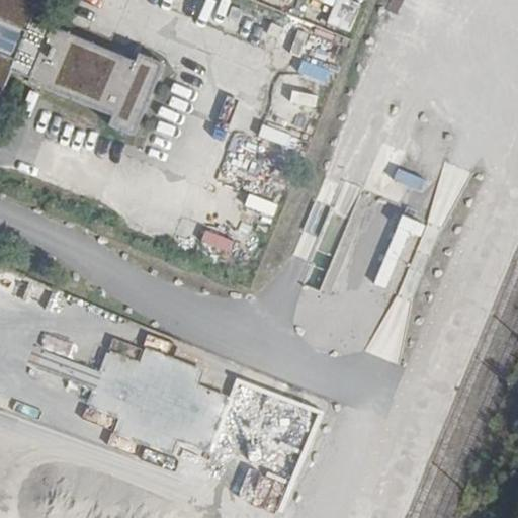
[(44,0),(0,0),(0,111),(12,81),(135,131),(159,71),(35,21),(44,0)]
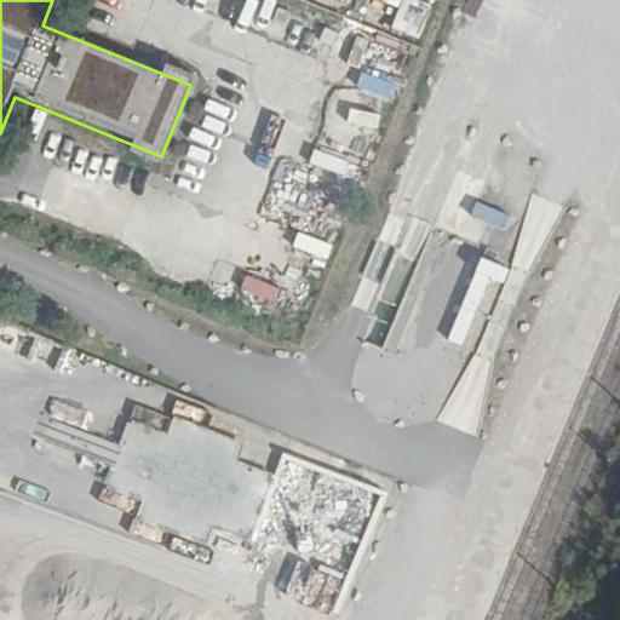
[(422,38),(429,1),(423,0),(396,0),(391,32),(422,38)]
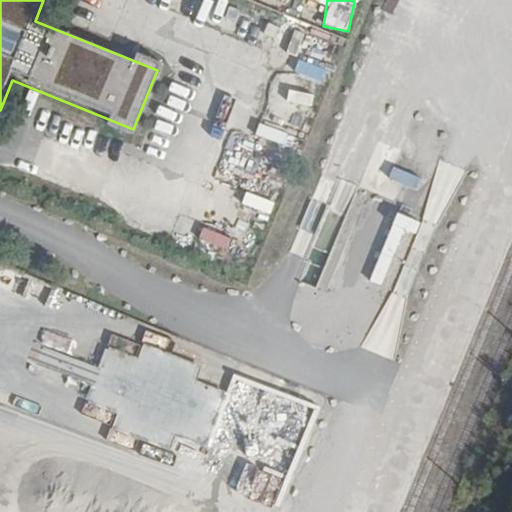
[(391,166),(387,177),(416,188),(420,176),(391,166)]
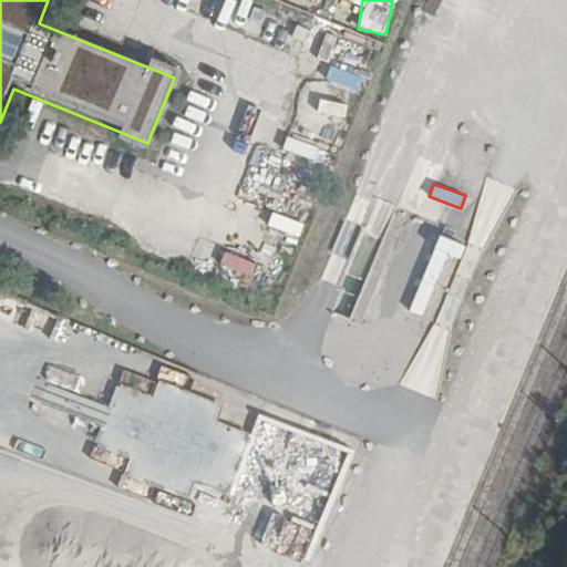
[(237,234),(228,245),(248,261),(257,251),(237,234)]
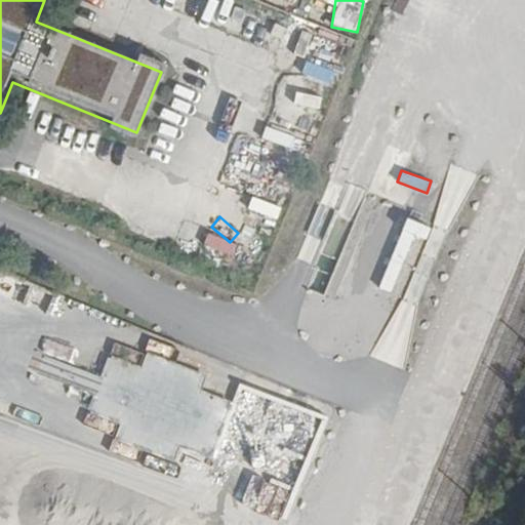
[(400,296),(429,228),(405,217),(376,286),(400,296)]
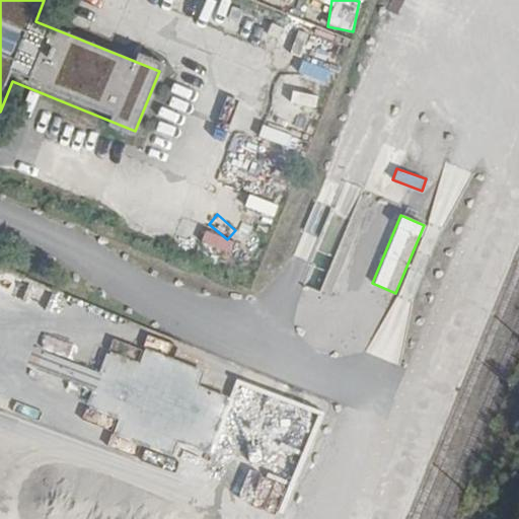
[(200,244),(228,253),(233,239),(204,230),(200,244)]
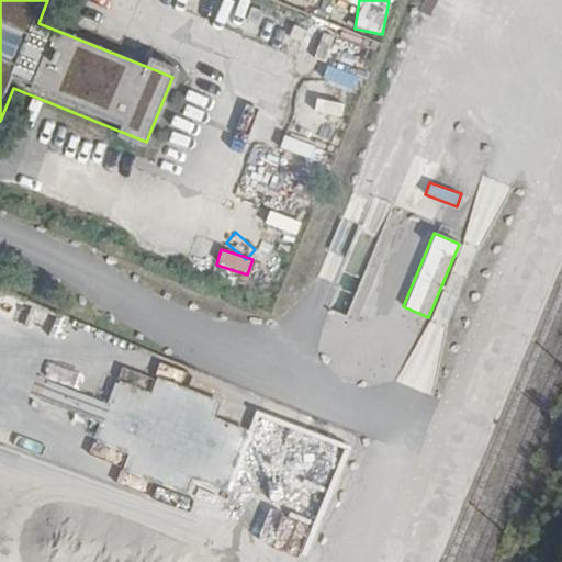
[(80,388),(86,371),(57,361),(52,378),(80,388)]
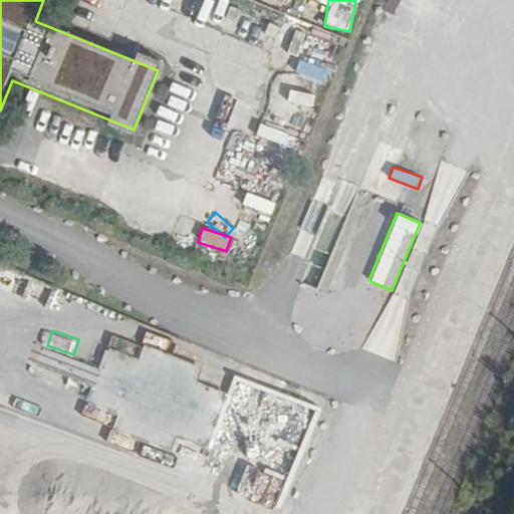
[(205,455),(224,389),(196,380),(202,362),(142,345),(138,356),(104,346),(96,374),(95,374),(87,401),(115,409),(108,435),(139,443),(136,453),(166,462),(171,445),(205,455)]
